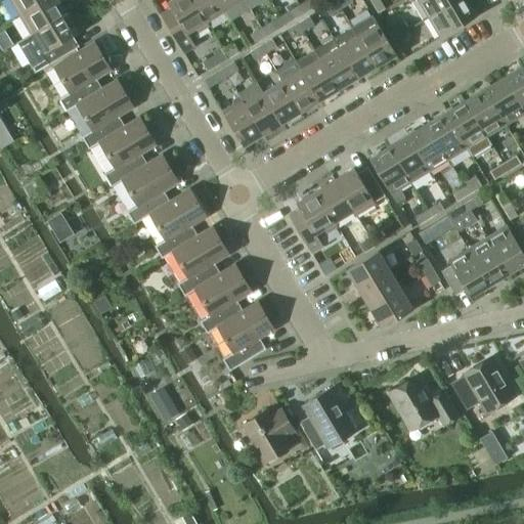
[(9,0),(18,15),(20,15),(44,0),(9,0)]
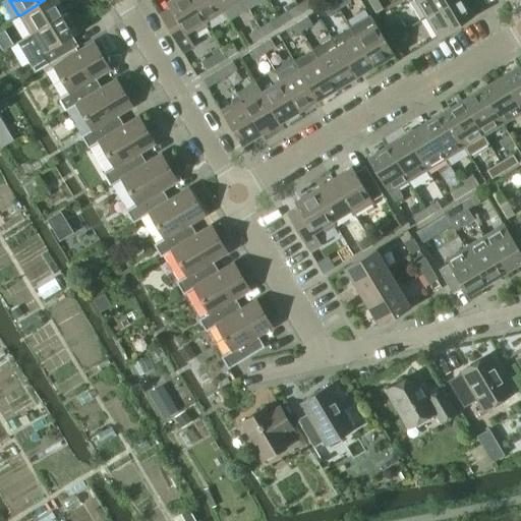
[(18,15),(31,35),(32,34),(65,13),(57,0),(44,0),(20,15),(18,15)]
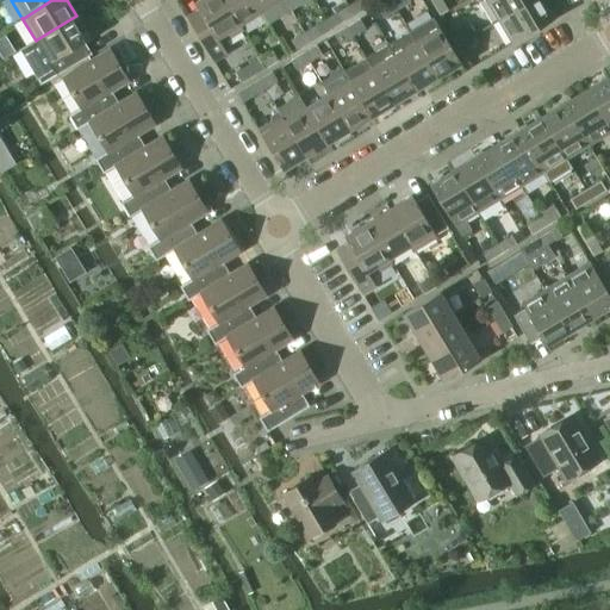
[(223,0),(199,0),(194,2),(198,8),(186,17),(213,61),(226,54),(221,43),(242,30),(240,25),(238,25),(223,0)]
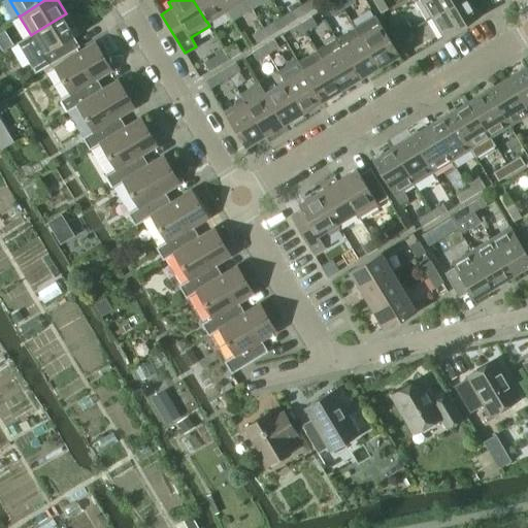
[(220,0),(193,0),(206,22),(207,22),(226,10),(220,0)]
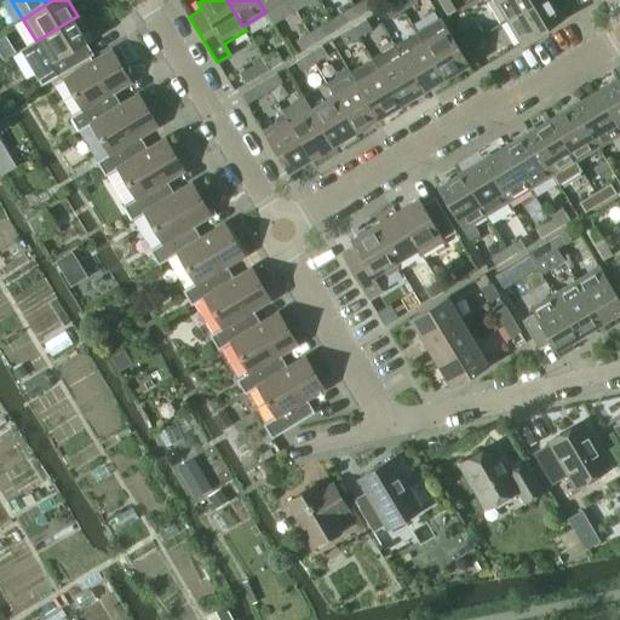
[(258,0),(265,12),(285,0),(258,0)]
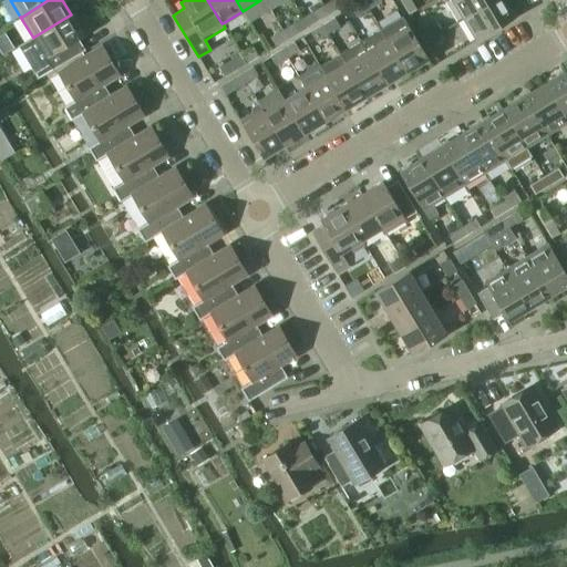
[(334,0),(331,0),(322,6),(328,14),(340,7),(334,0)]
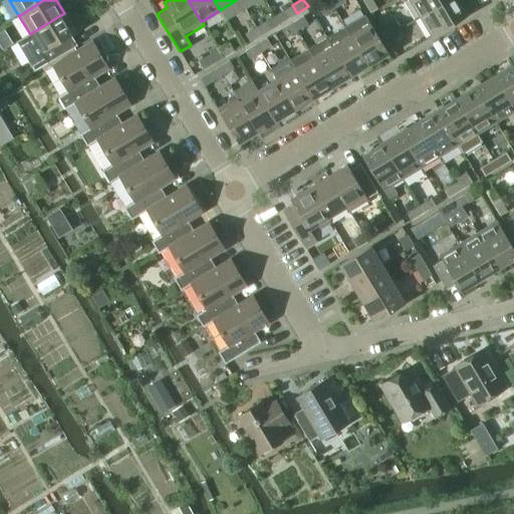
[(334,8),(329,0),(318,7),(323,14),(334,8)]
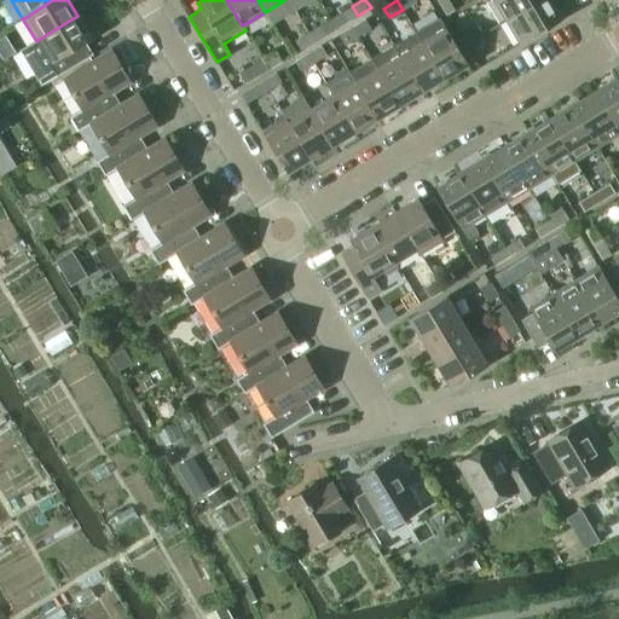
[(447,0),(438,0),(438,1),(446,16),(455,11),(447,0)]
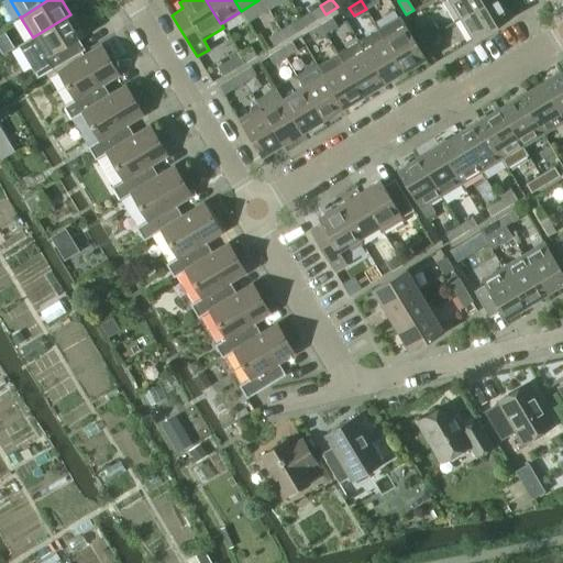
[(449,0),(460,19),(490,0),(449,0)]
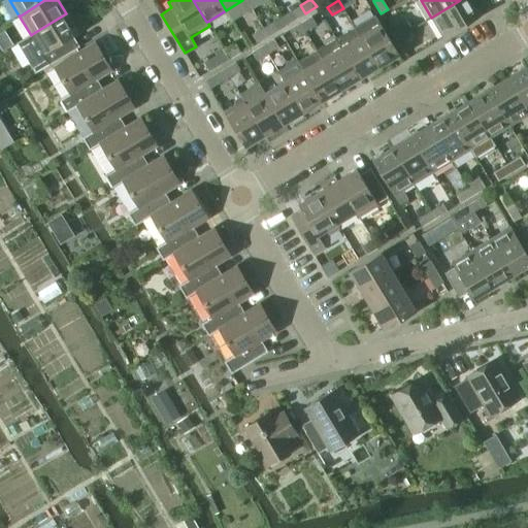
[(468,0),(460,0),(431,18),(443,37),(479,15),(468,0)]
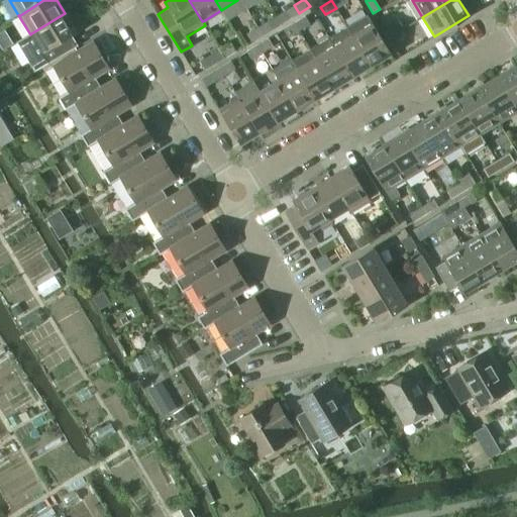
[(294,5),(276,17),(280,24),(299,13),(294,5)]
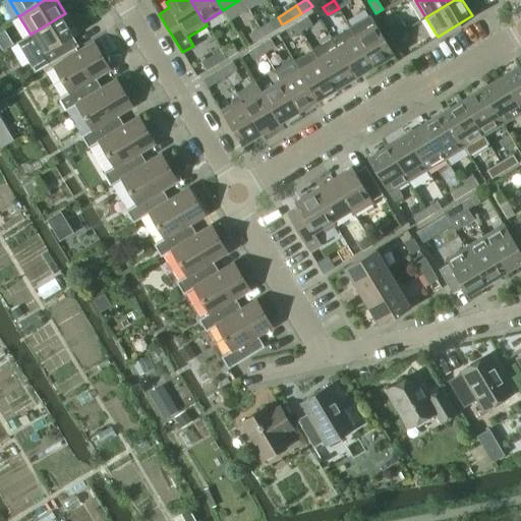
[(31,35),(16,43),(34,72),(49,64),(77,46),(71,36),(76,33),(65,13),(32,34),(31,35)]
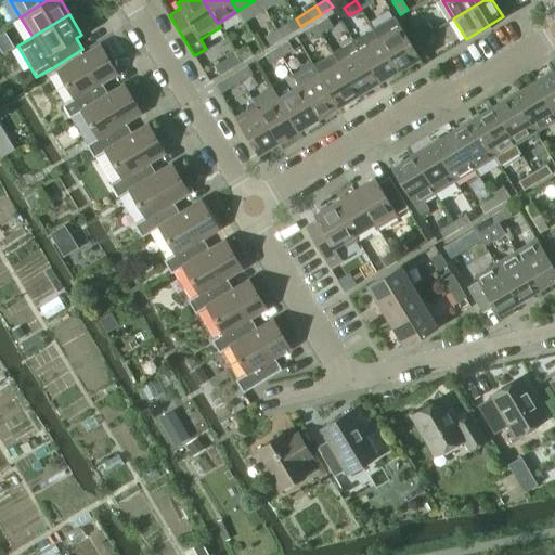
[(394,16),(373,28),(398,71),(418,57),(399,25),(394,16)]
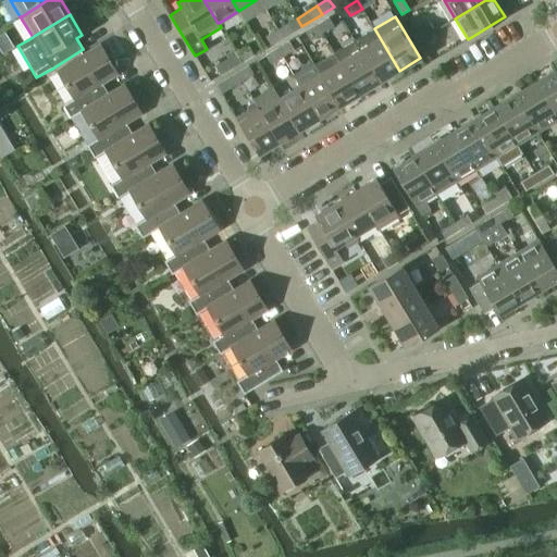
[(329,17),(317,25),(322,33),(333,26),(329,17)]
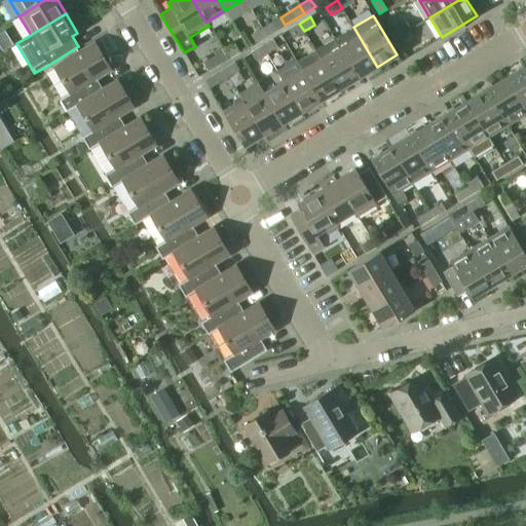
[(280,17),(261,29),(266,36),(285,25),(280,17)]
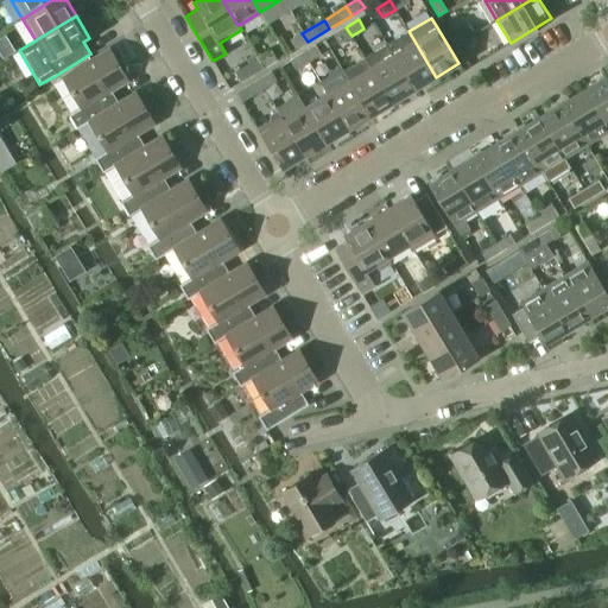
[(448,31),(456,45),(464,40),(456,26),(448,31)]
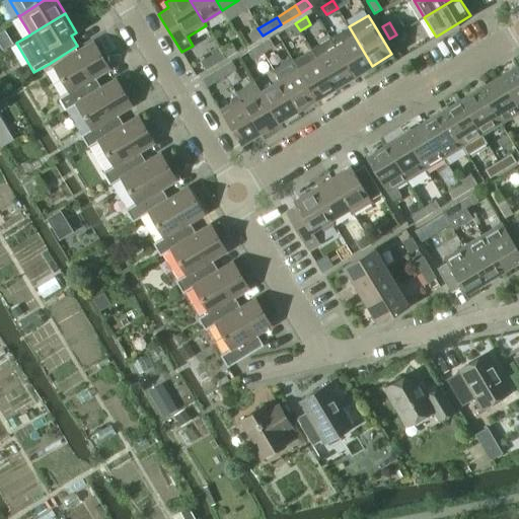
[(300,30),(295,23),(284,29),(289,38),(300,30)]
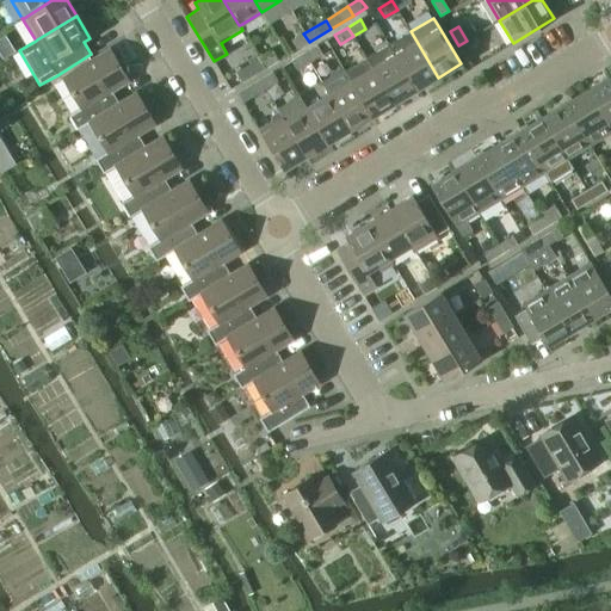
[(411,31),(388,44),(415,91),(438,78),(411,31)]
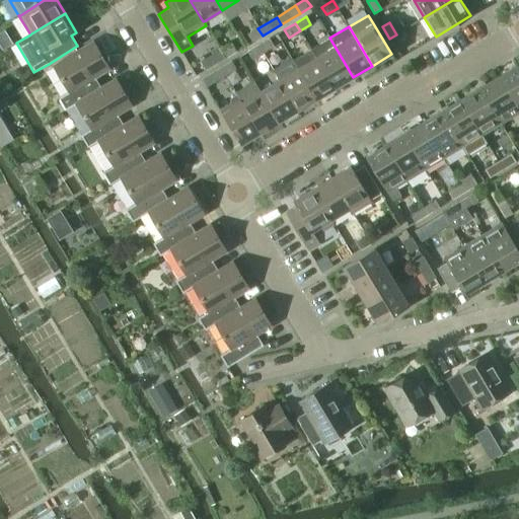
[(263,35),(257,28),(247,34),(251,42),(263,35)]
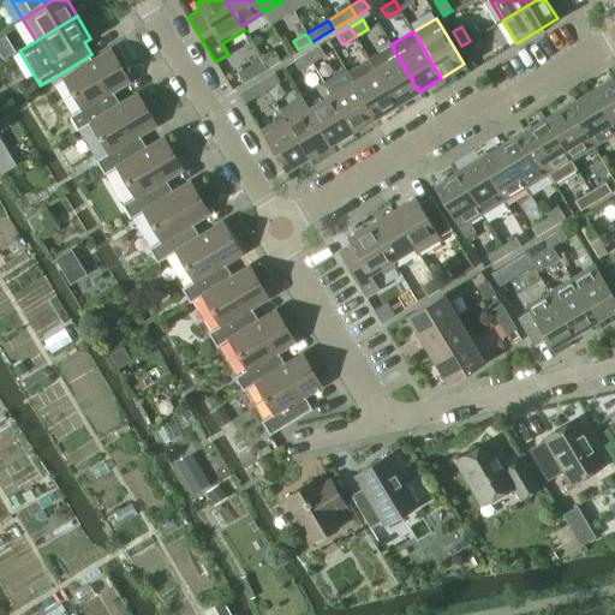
[(470,41),(461,46),(470,60),(478,55),(470,41)]
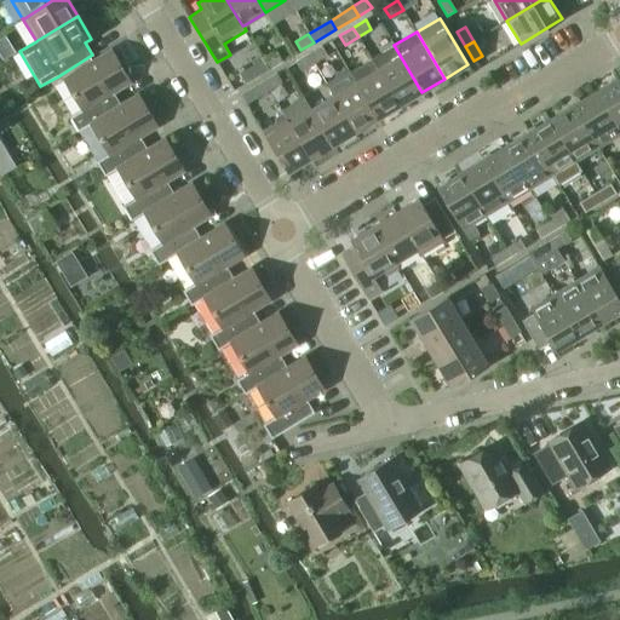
[(394,45),(372,59),(400,105),(422,92),(394,45)]
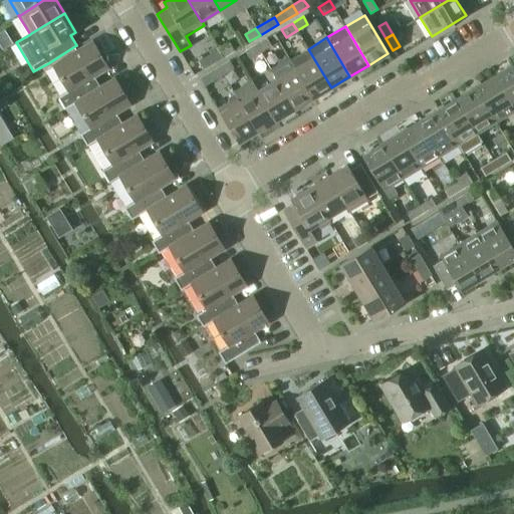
[(266,38),(255,45),(260,52),(271,46),(266,38)]
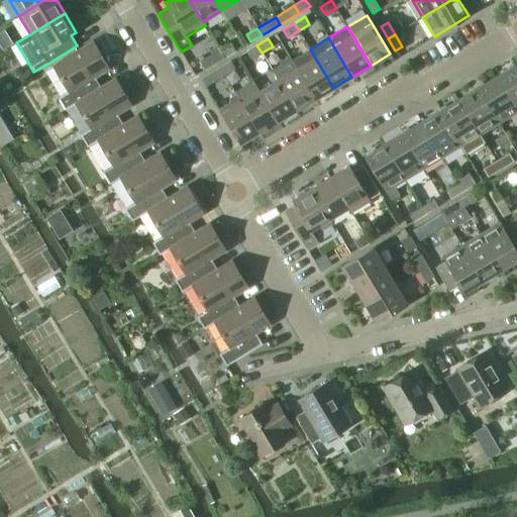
[(65,110),(75,104),(75,103),(100,88),(94,78),(101,74),(104,62),(92,41),(53,66),(69,92),(58,98),(65,110)]
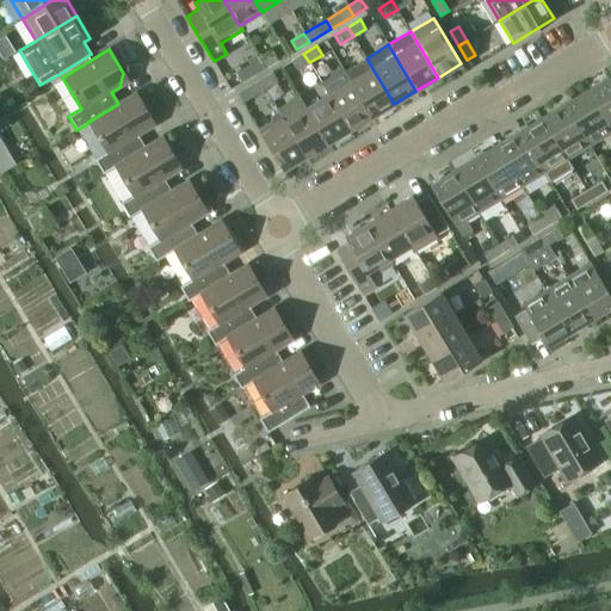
[(260,60),(265,68),(278,61),(272,51),(260,60)]
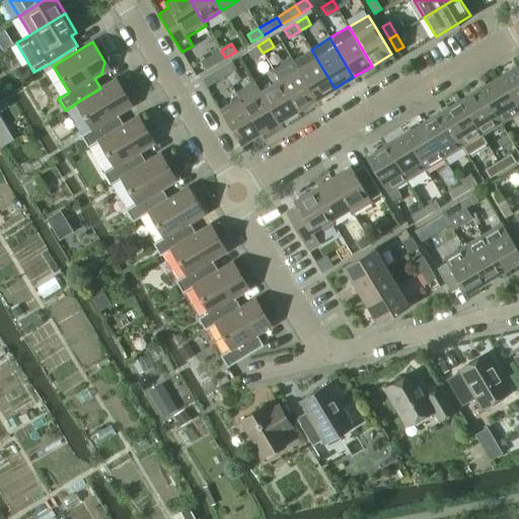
[(263,53),(257,46),(247,52),(251,60),(263,53)]
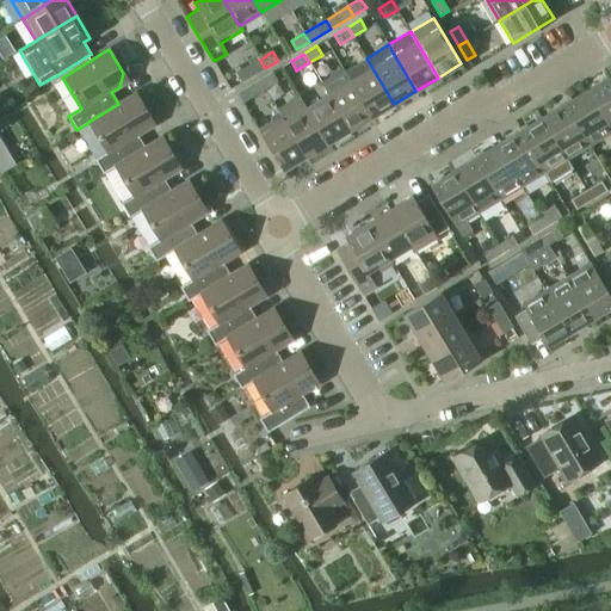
[(232,69),(240,82),(263,69),(253,56),(232,69)]
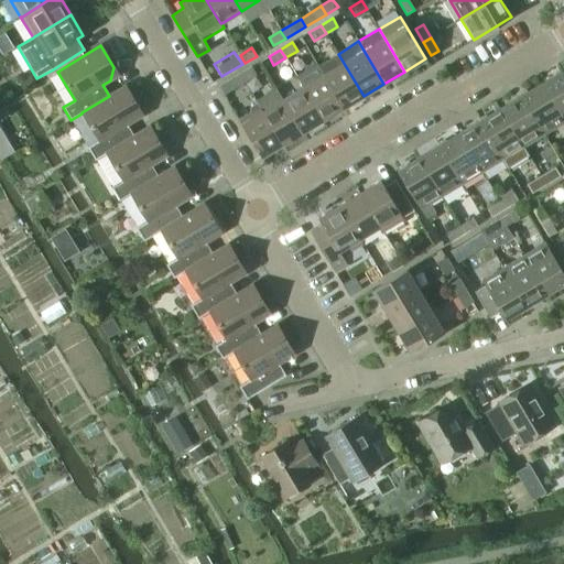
[(317,66),(324,75),(344,108),(364,96),(338,54),(317,66)]
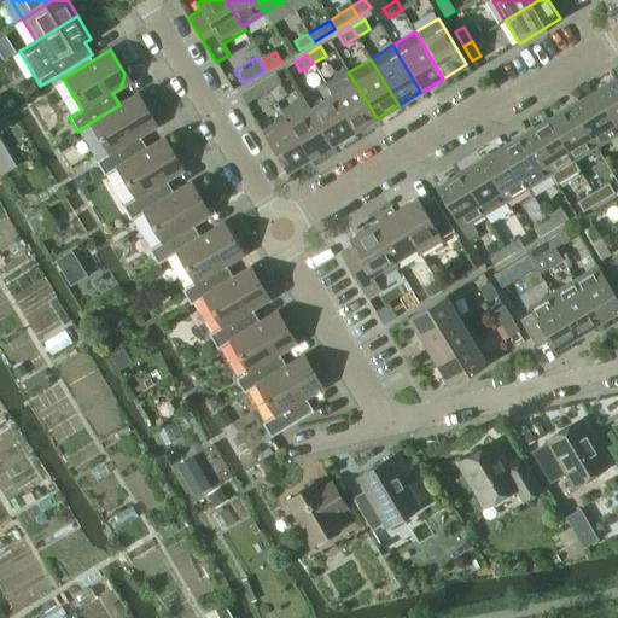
[(275,74),(262,81),(268,91),(281,82),(275,74)]
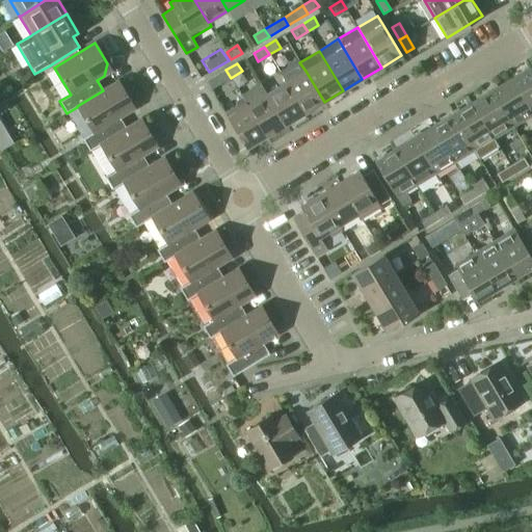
[(531,71),(530,68),(510,80),(530,112),(531,115),(531,114),(531,71)]
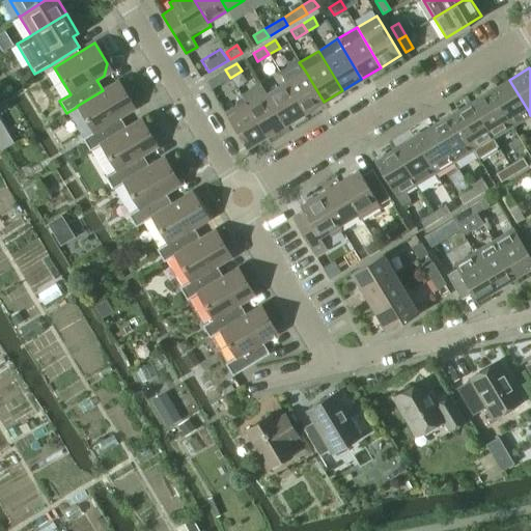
[(230,78),(225,70),(215,77),(219,84),(230,78)]
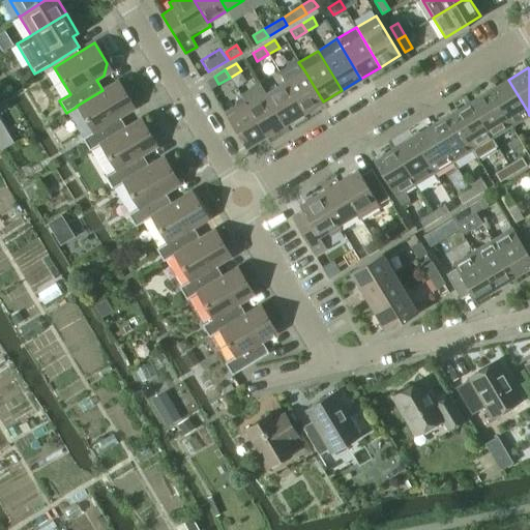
[(286,81),(285,82),(303,113),(323,101),(304,70),(286,81)]
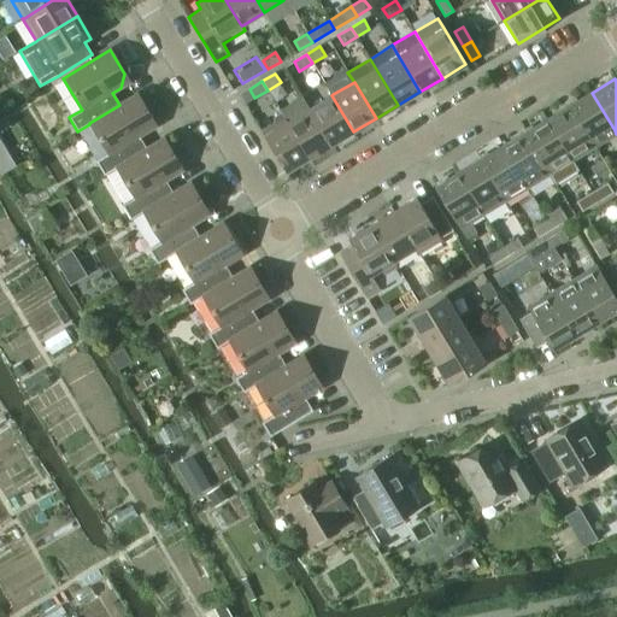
[(592,93),(569,106),(589,139),(594,147),(616,134),(615,130),(592,93)]
